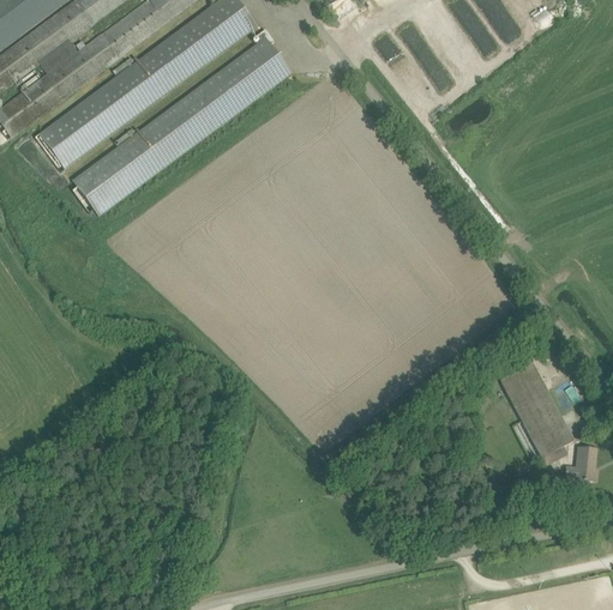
[(0,0),(0,52),(70,0),(0,0)]
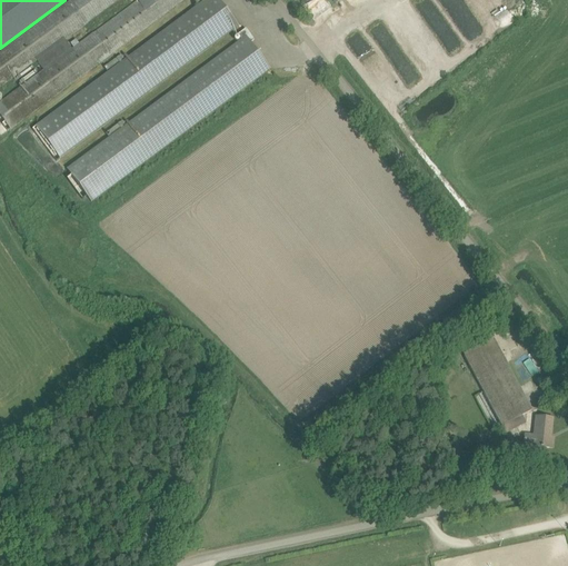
[(71,40),(76,46),(0,101),(0,110),(11,126),(180,0),(69,0),(57,10),(0,51),(0,85),(89,19),(113,0),(136,0),(95,31),(81,41),(77,37),(71,40)]
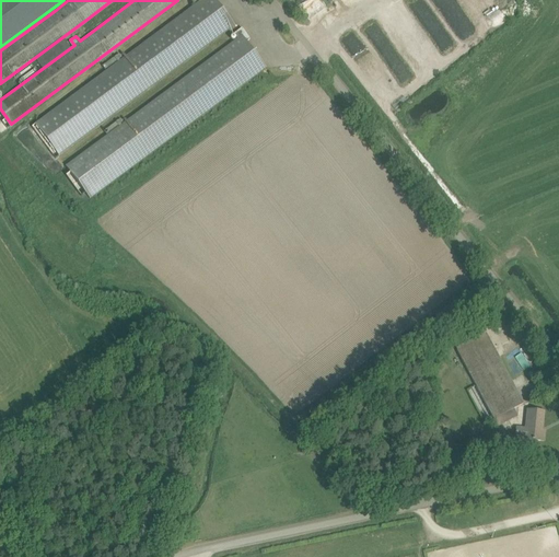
[(199,0),(36,122),(59,153),(235,23),(218,0),(199,0)]
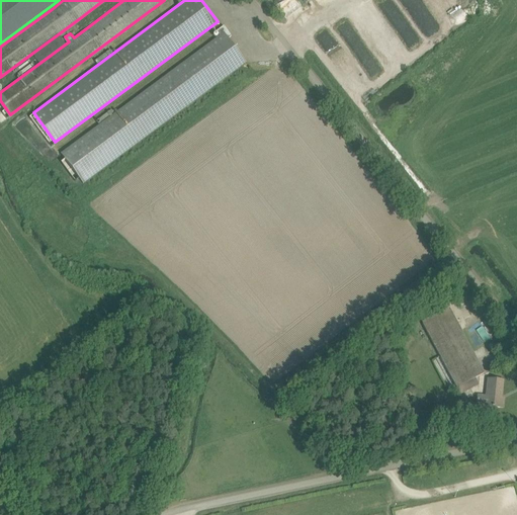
[(232,34),(225,23),(218,29),(221,33),(62,152),(84,181),(247,60),(229,36),(232,34)]
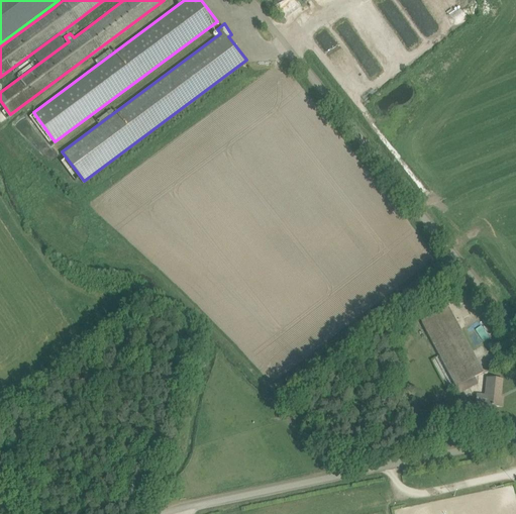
[(449,306),(440,310),(422,320),(456,385),(460,392),(479,382),(476,375),(484,370),(449,306)]
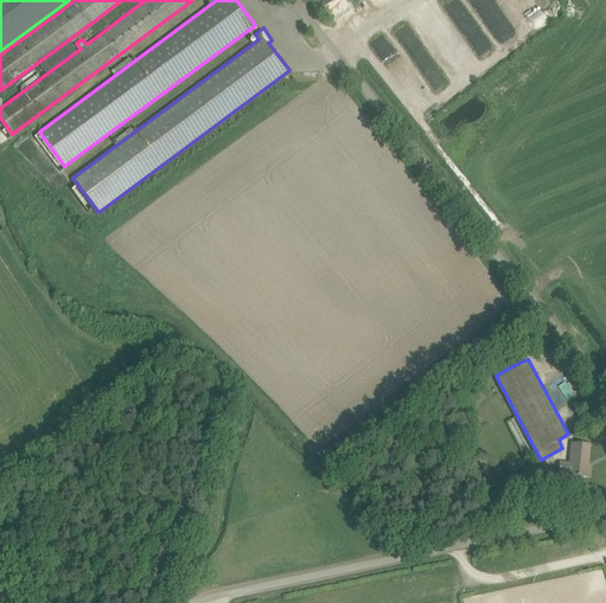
[(571,461),(560,460),(560,469),(571,470),(571,472),(591,474),(592,463),(588,462),(591,442),(579,441),(573,441),(571,461)]
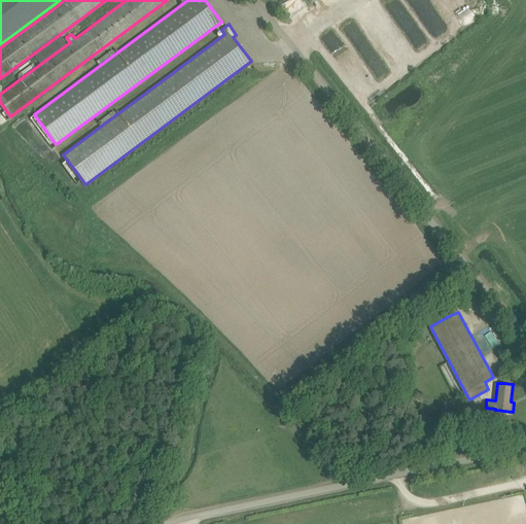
All buildings are outlined.
